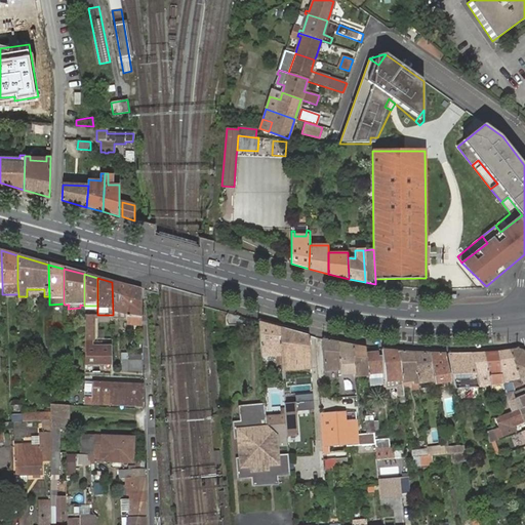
[(126,314),(126,286),(112,282),(113,313),(126,314)]
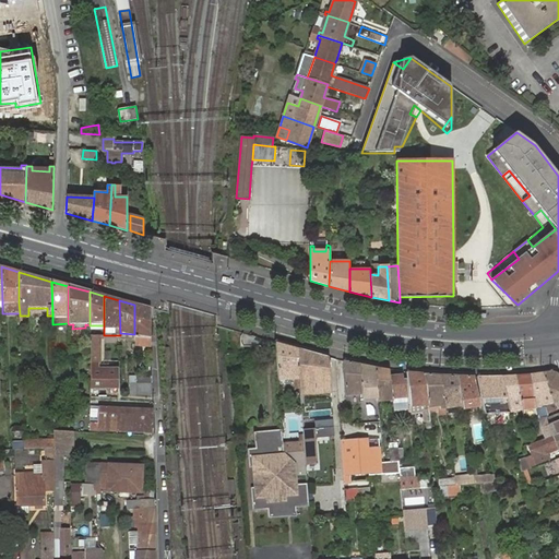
[(150,309),(134,305),(134,334),(133,337),(133,341),(134,347),(150,346),(150,339),(150,309)]
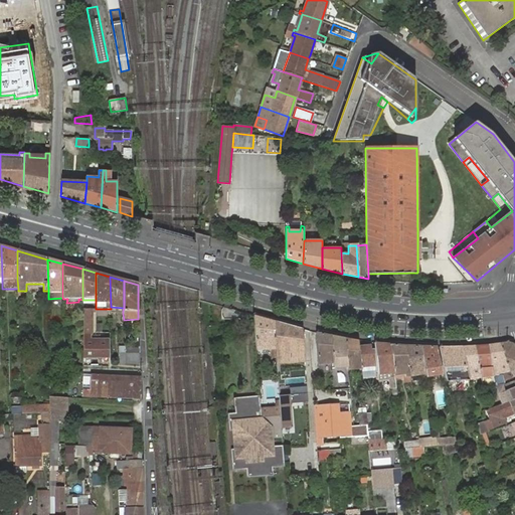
[(87,310),(82,310),(82,335),(89,335),(90,335),(91,329),(93,329),(92,315),(92,310),(87,310)]
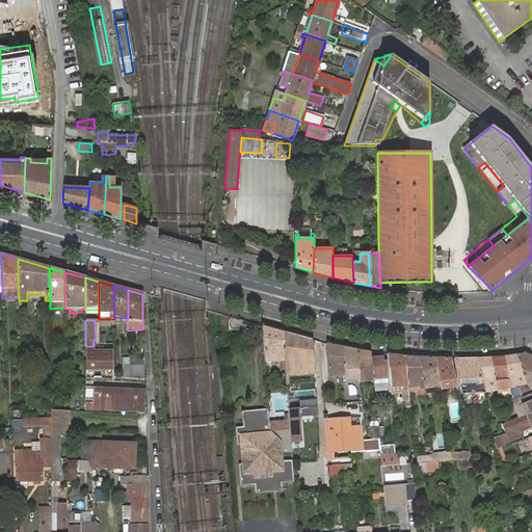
[(283,334),(262,327),(264,361),(280,360),(281,363),(285,362),(283,334)]
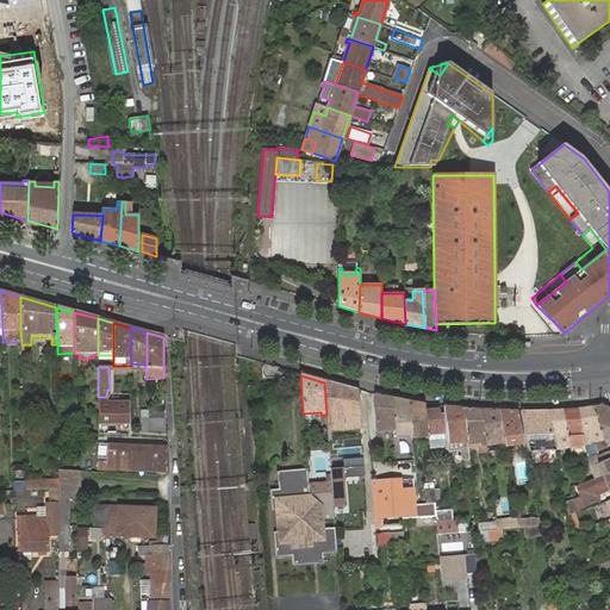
[(358,391),(324,383),(327,415),(328,430),(360,428),(358,391)]
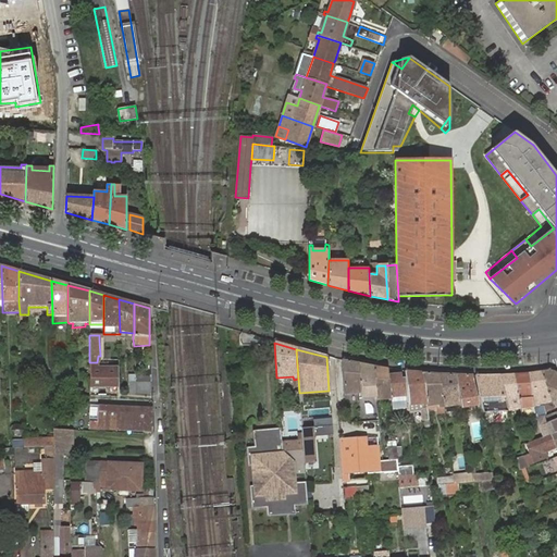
[(362,393),(360,363),(342,361),(344,394),(358,393),(362,393)]
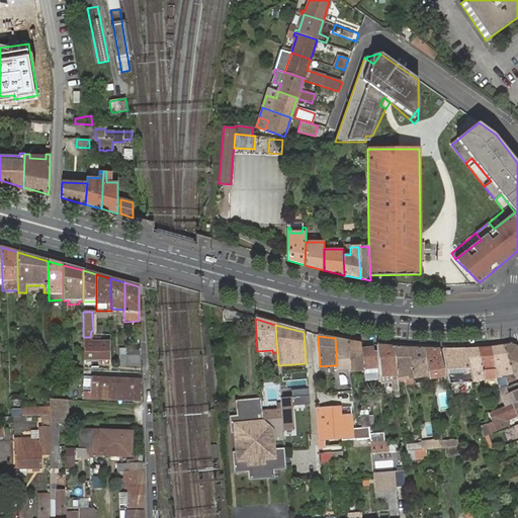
[(89,337),(83,337),(83,359),(108,359),(108,343),(108,342),(89,342),(89,337)]
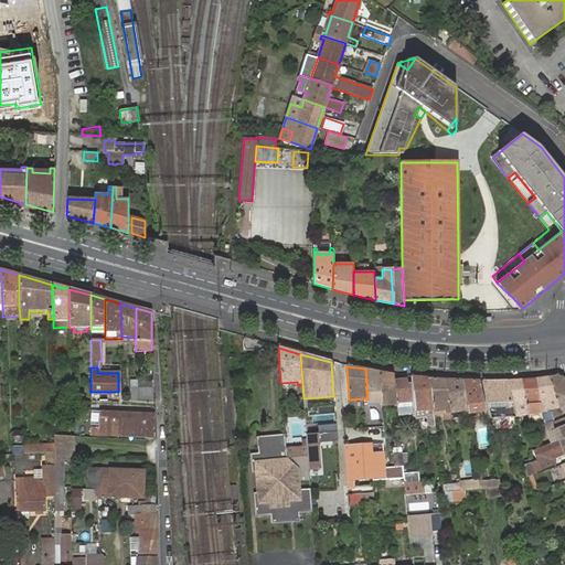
[(382,408),(377,372),(365,369),(368,398),(368,402),(379,402),(377,408),(382,408)]
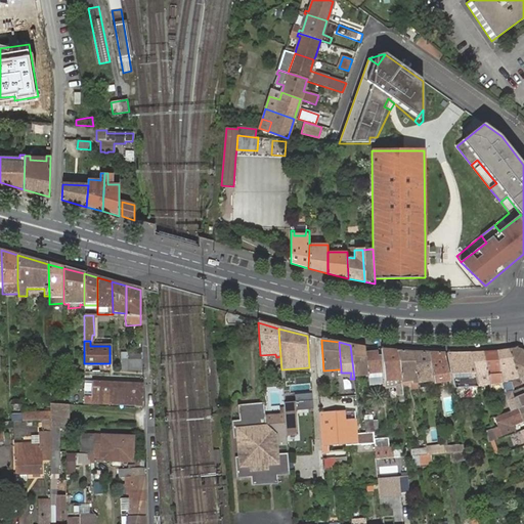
[(365,353),(364,347),(350,345),(354,379),(357,379),(357,374),(367,374),(365,353)]
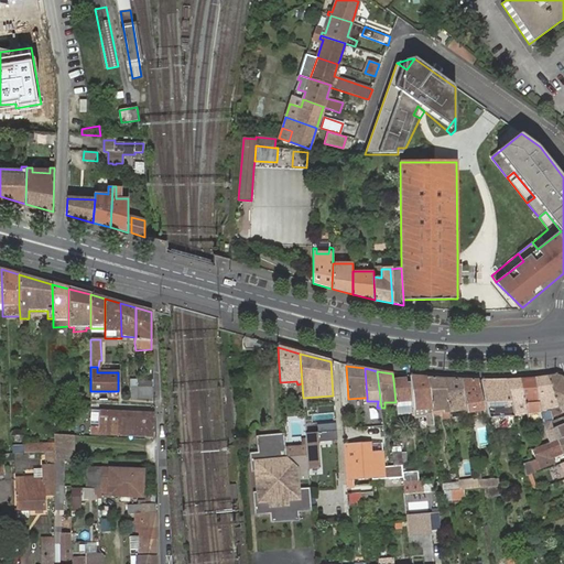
[(427,378),(410,376),(415,419),(426,418),(427,427),(429,426),(429,432),(433,431),(432,426),(434,426),(432,411),(427,378)]
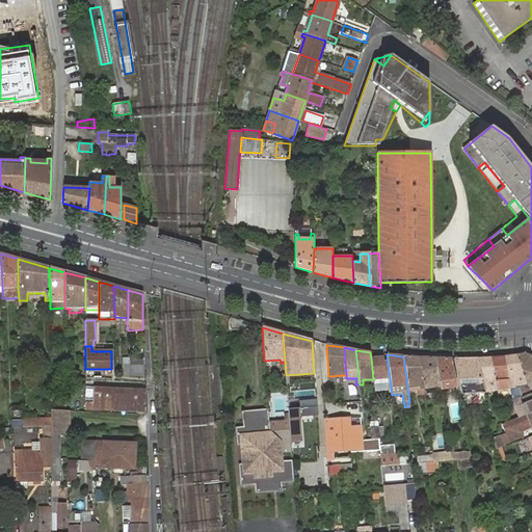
[(517,354),(504,356),(508,379),(510,387),(514,386),(514,388),(519,387),(519,388),(527,384),(527,382),(525,376),(517,354)]
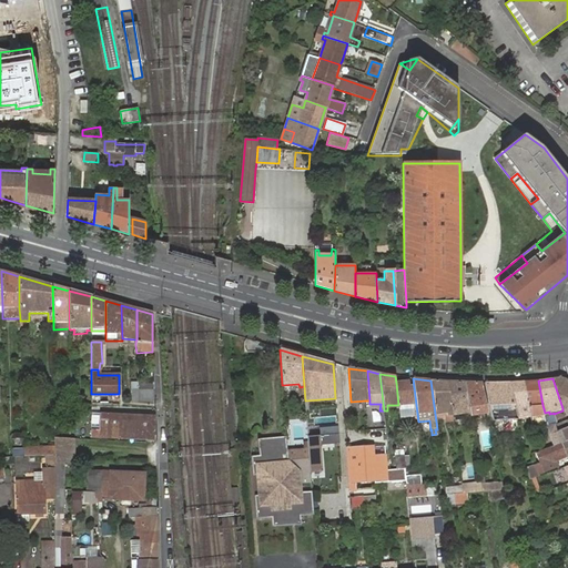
[(560,378),(553,378),(560,402),(563,408),(566,407),(565,404),(567,403),(567,383),(567,382),(566,381),(560,378)]
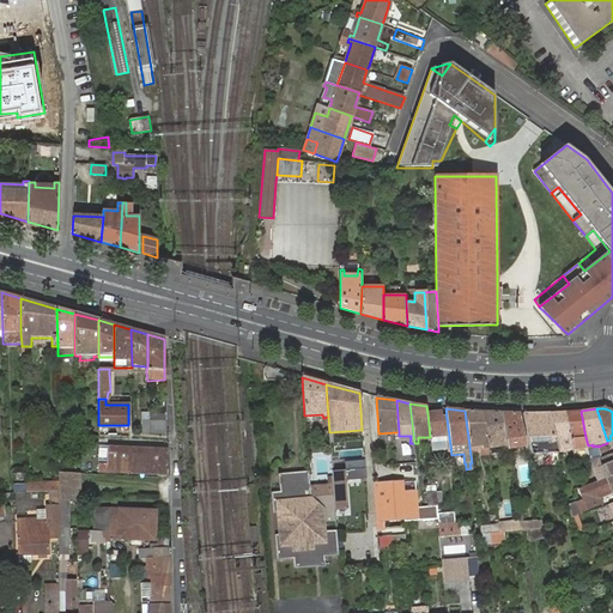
[(484,412),(465,411),(469,447),(483,445),(484,454),(490,453),(490,448),(484,412)]
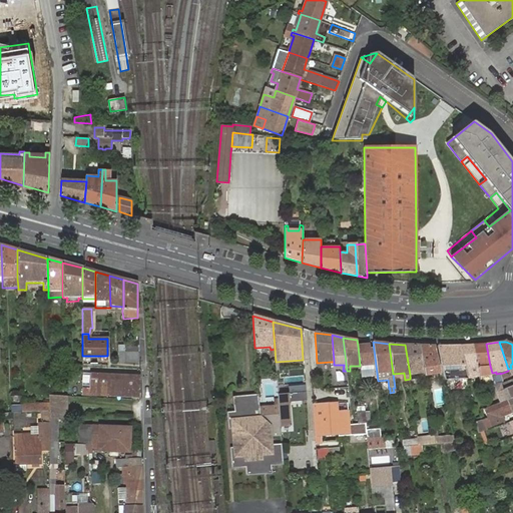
[(486,344),(473,345),(477,369),(478,376),(485,375),(486,378),(489,377),(490,381),(493,380),(492,373),(490,366),(486,344)]
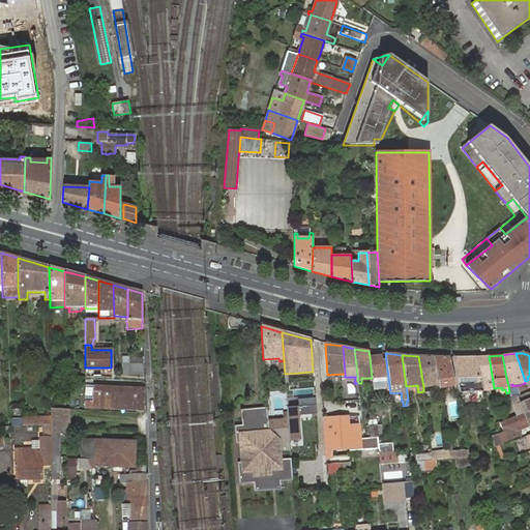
[(380,356),(370,357),(372,378),(373,390),(386,389),(383,361),(380,362),(380,356)]
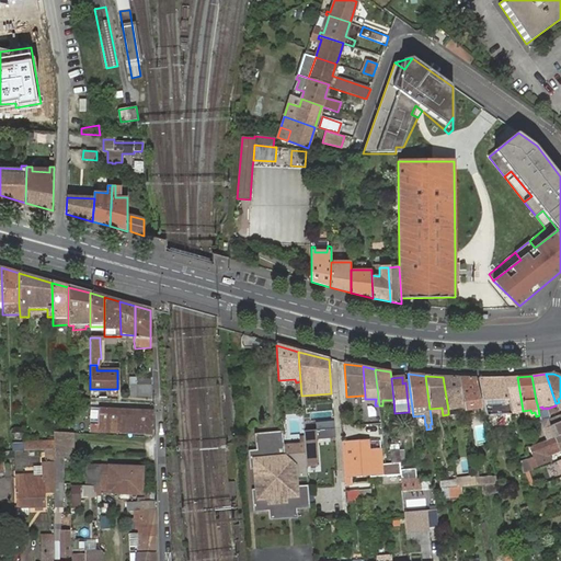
[(459,377),(443,377),(448,410),(465,407),(459,377)]
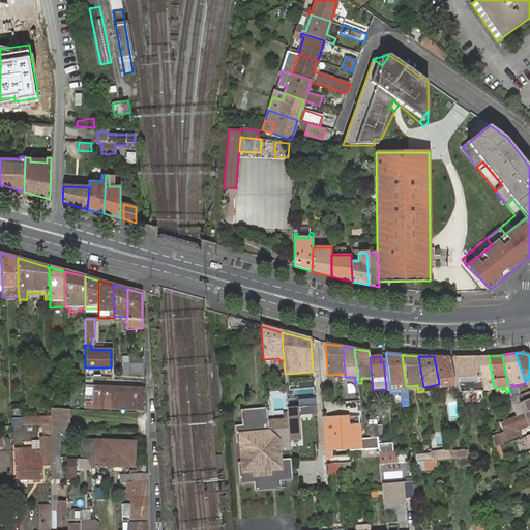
[(439,384),(440,388),(455,385),(450,357),(434,356),(439,384)]
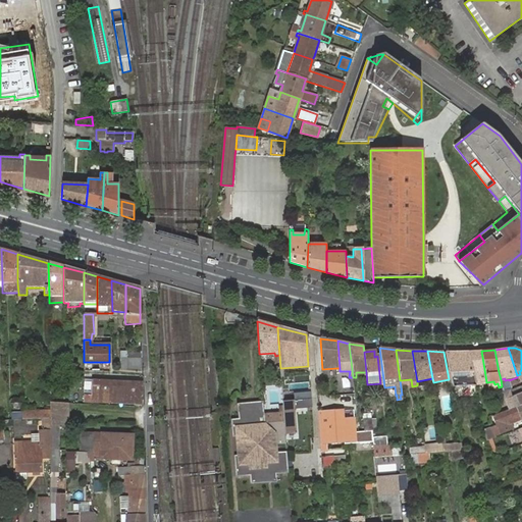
[(469,351),(447,351),(453,385),(471,386),(476,386),(476,385),(469,351)]
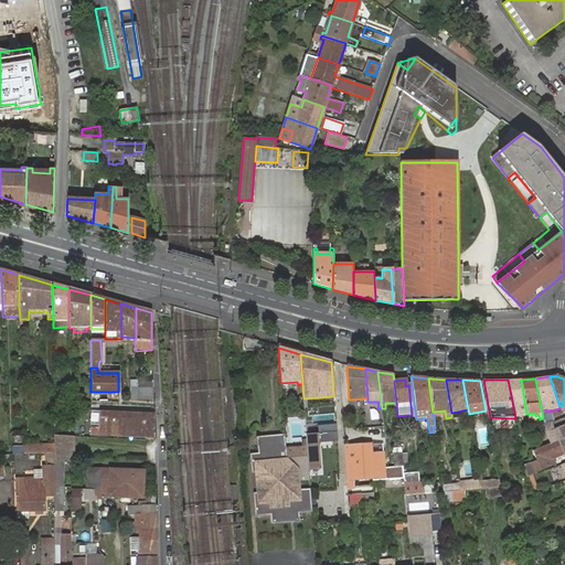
[(521,380),(508,380),(515,417),(528,416),(528,415),(526,414),(525,406),(521,380)]
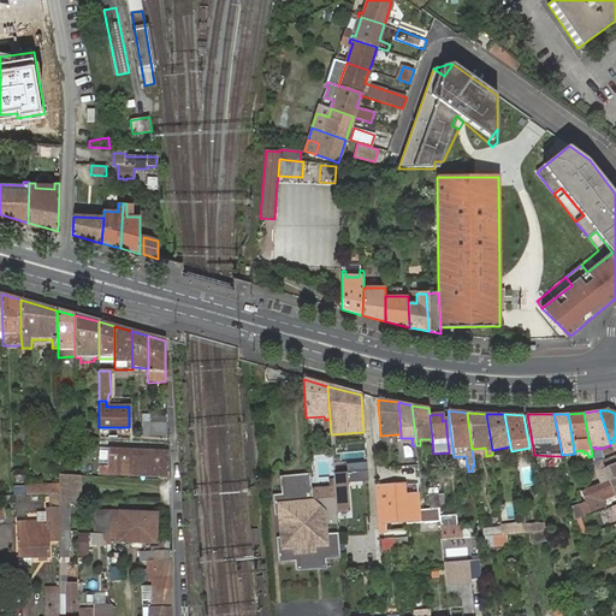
[(146,437),(167,437),(166,425),(148,425),(148,433),(146,433),(146,437)]
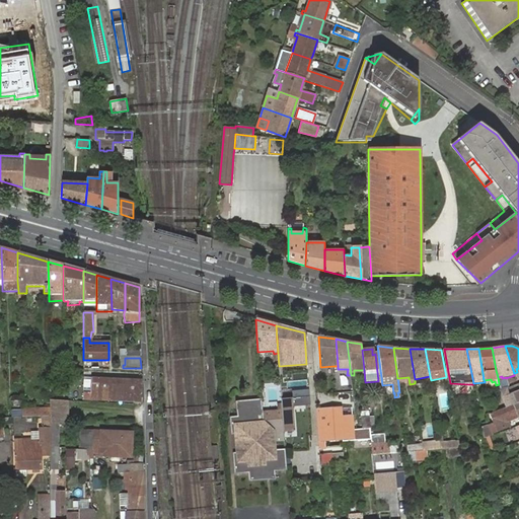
[(498,377),(499,384),(500,387),(507,386),(506,378),(506,377),(502,378),(502,376),(498,377)]
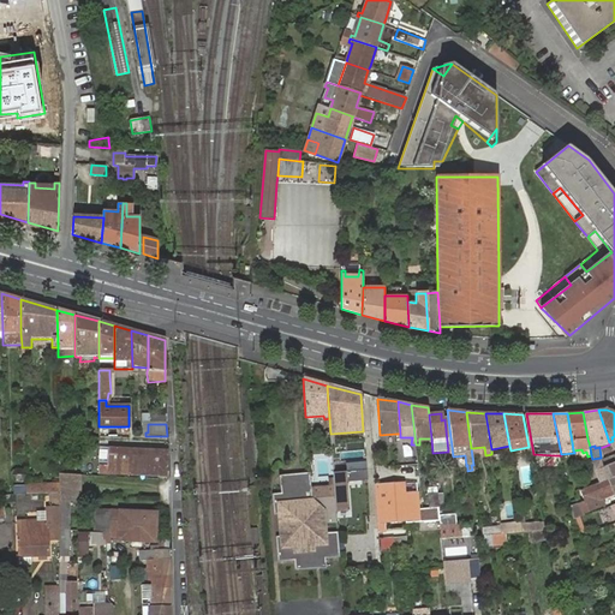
[(167,476),(167,449),(108,448),(107,466),(100,466),(100,475),(107,473),(157,475),(167,476)]
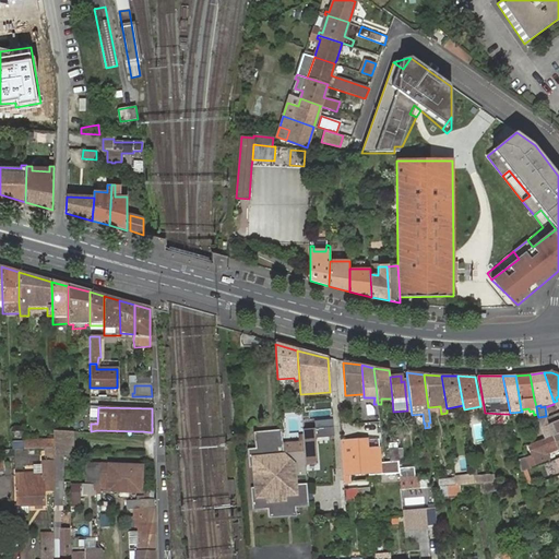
[(543,440),(558,432),(558,419),(548,425),(547,418),(546,418),(546,416),(538,417),(543,440)]
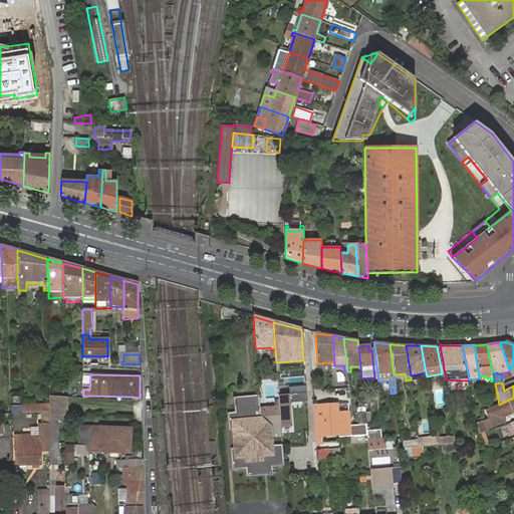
[(13,402),(18,402),(20,398),(17,393),(12,394),(10,398),(13,402)]
